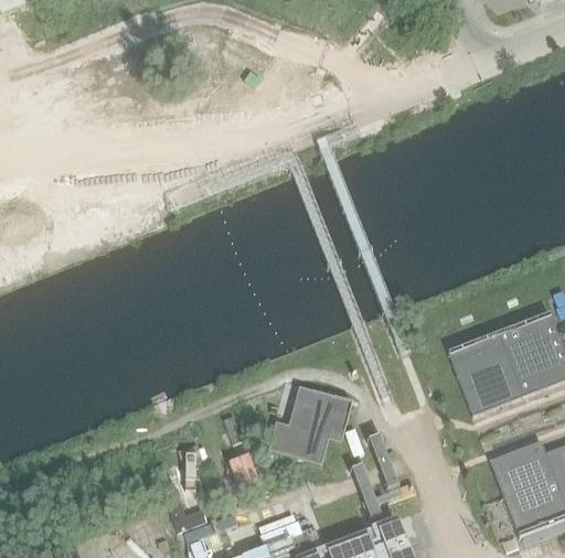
[(564,355),(547,311),(498,331),(522,395),(564,378),(564,355)]
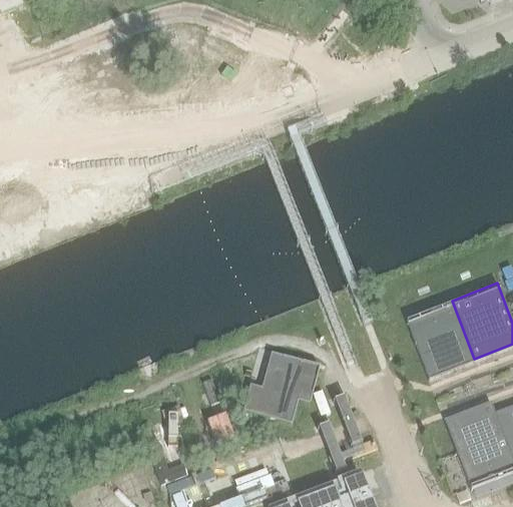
[(452,301),(406,318),(428,377),(474,359),(452,301)]
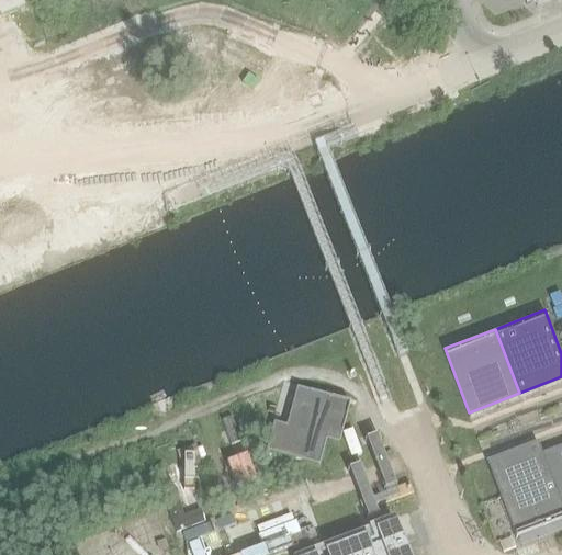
[(273,422),(266,448),(317,462),(325,437),(337,441),(348,403),(296,388),(285,426),(273,422)]
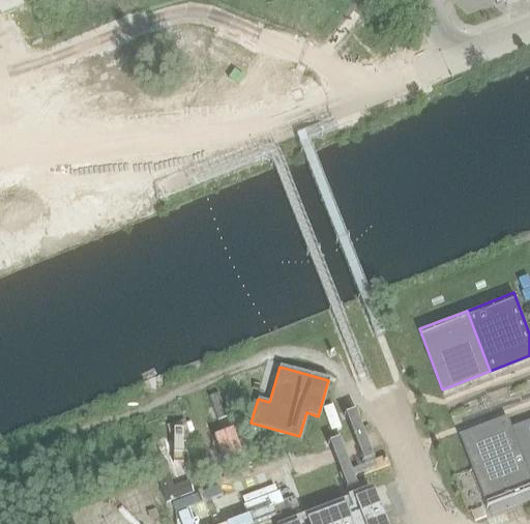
[(506,413),(459,432),(486,503),(529,487),(529,475),(510,425),(506,413)]
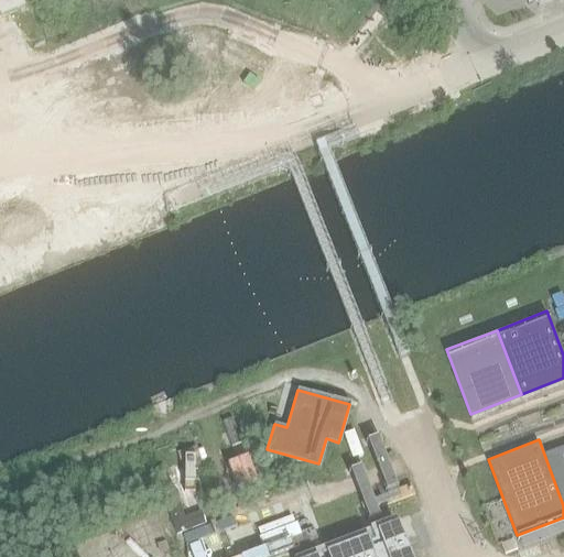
[(563,443),(543,451),(563,505),(563,443)]
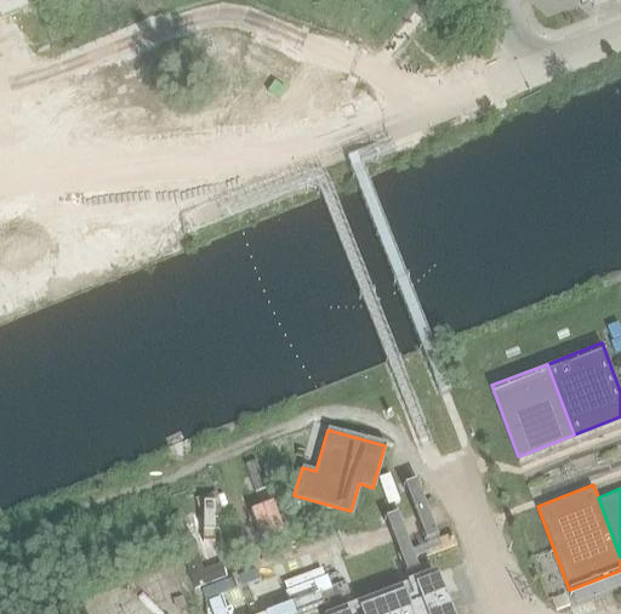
[(263,501),(271,530),(294,526),(288,496),(263,501)]
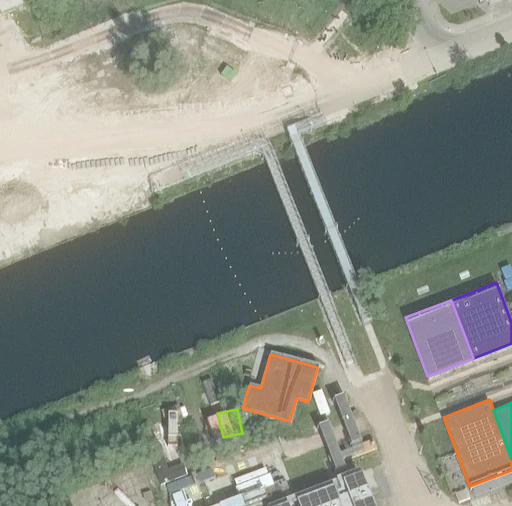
[(378,437),(354,444),(359,464),(383,457),(378,437)]
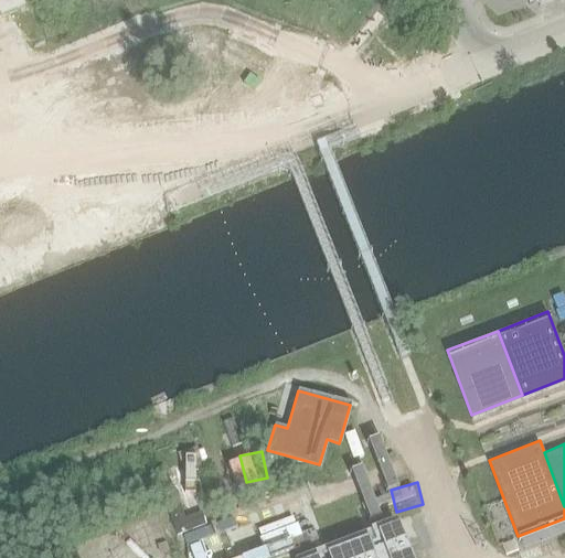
[(209,504),(193,512),(187,499),(174,504),(193,540),(221,527),(209,504)]
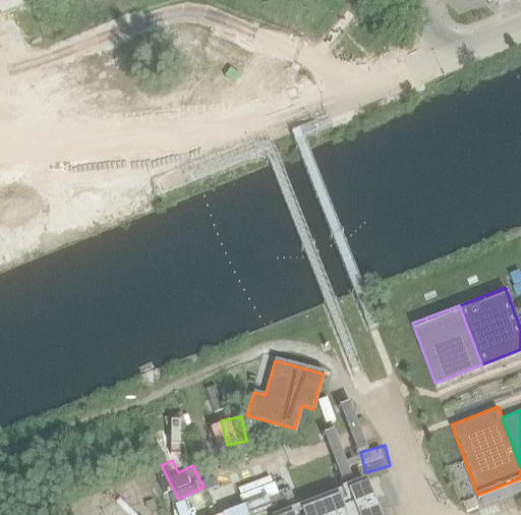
[(378,514),(366,483),(285,514),(378,514)]
